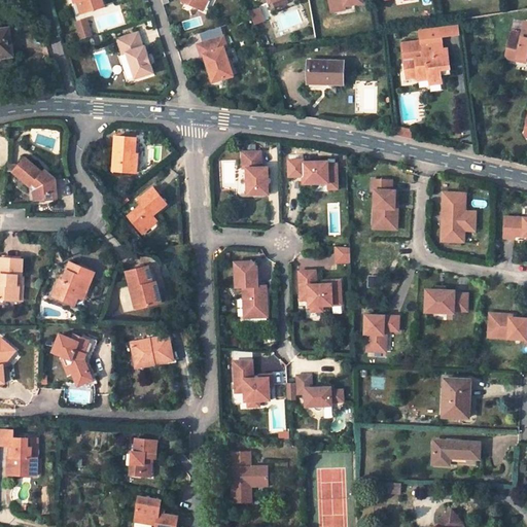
[(79,2),(83,13),(105,7),(103,0),(74,0),(76,3),(79,2)]
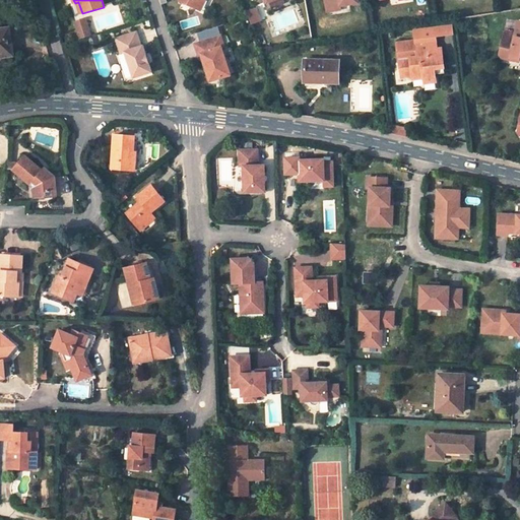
[(201,10),(205,0),(200,0),(197,8),(201,10)]
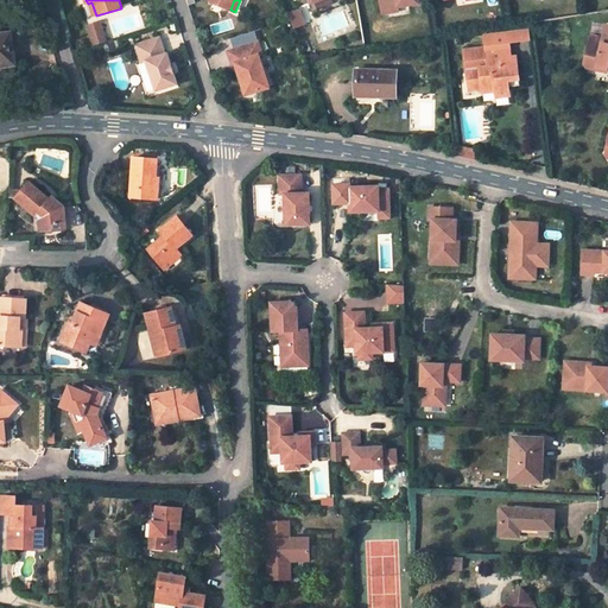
[(292,27),(304,24),(301,8),(287,12),(292,27)]
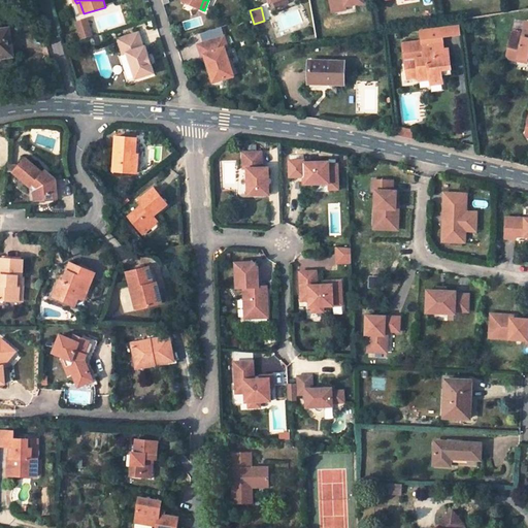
[(92,32),(88,20),(78,23),(83,35),(92,32)]
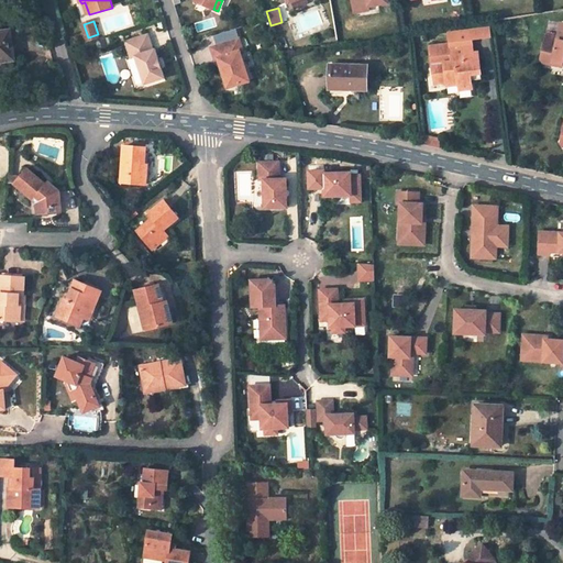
[(555,61),(562,62),(562,23),(560,23),(558,36),(547,35),(542,58),(544,62),(555,63),(555,61)]
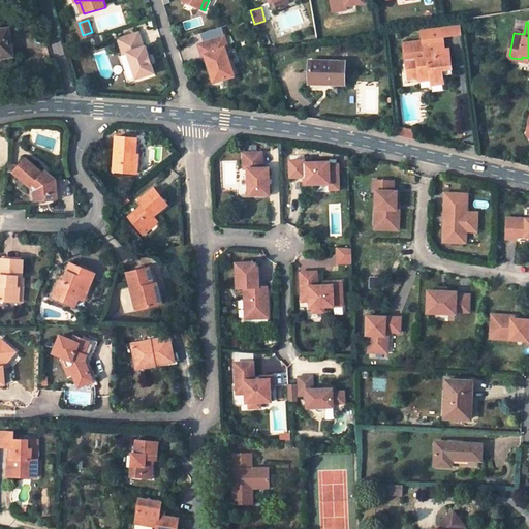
[(9,29),(0,29),(0,57),(13,55),(9,29)]
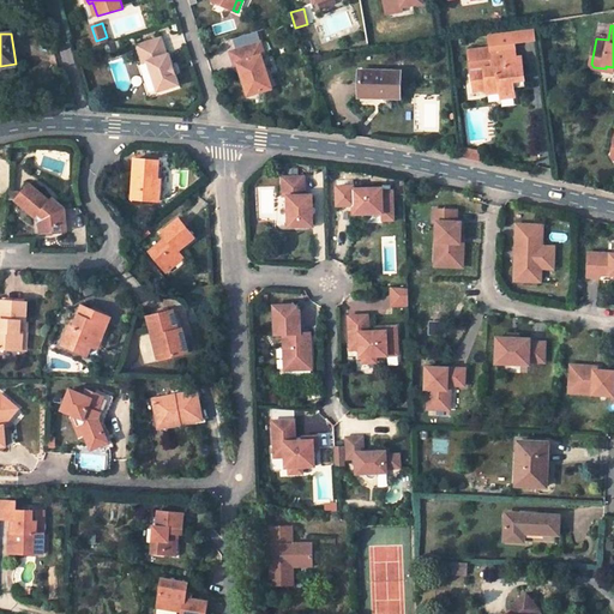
[(146,61),(156,92),(180,85),(170,54),(168,54),(163,38),(138,46),(143,62),(146,61)]
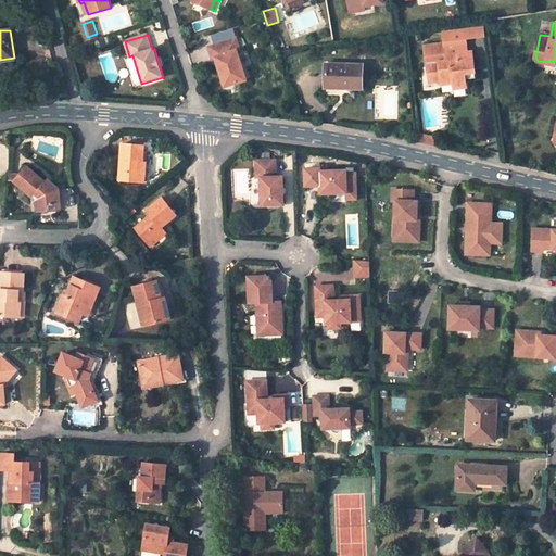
[(248,79),(239,51),(242,50),(238,38),(211,47),(215,59),(218,58),(228,86),(248,79)]
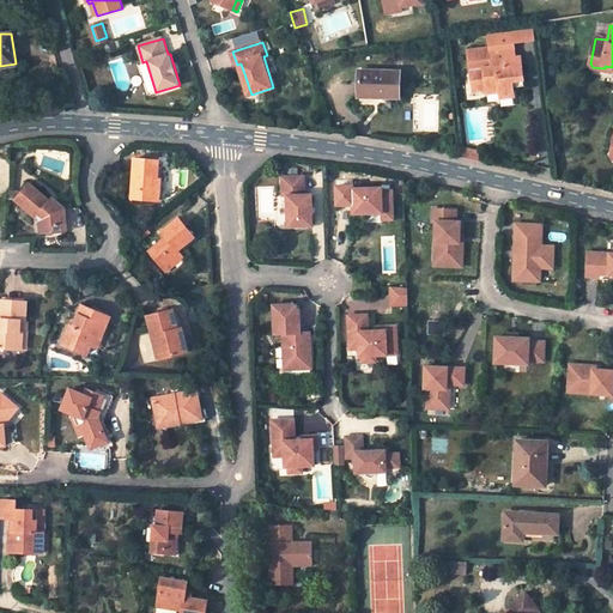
[(514,87),(514,80),(525,78),(522,56),(517,58),(516,48),(493,50),(493,48),(471,50),(474,84),(480,90),(489,89),(489,93),(502,92),(503,97),(515,96),(514,87)]
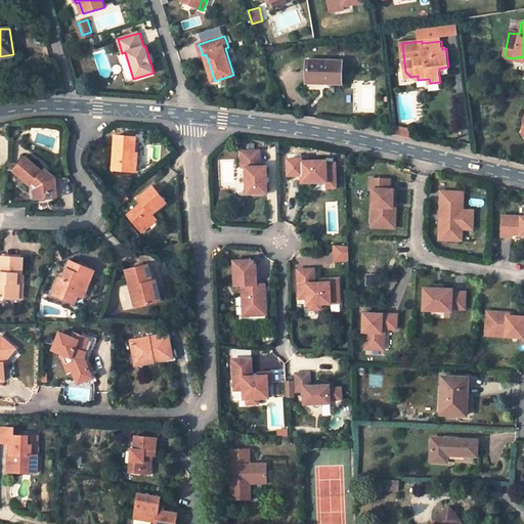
[(343,61),(307,59),(307,82),(342,83),(343,61)]
